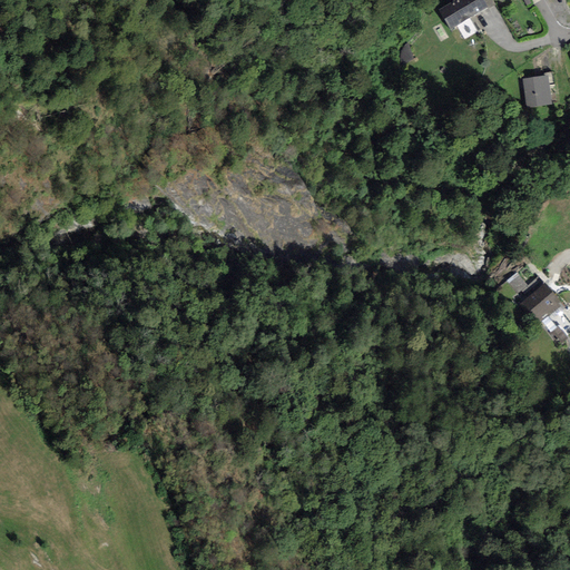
[(483,0),(455,0),(439,10),(450,30),(457,27),(470,19),(488,8),(483,0)]
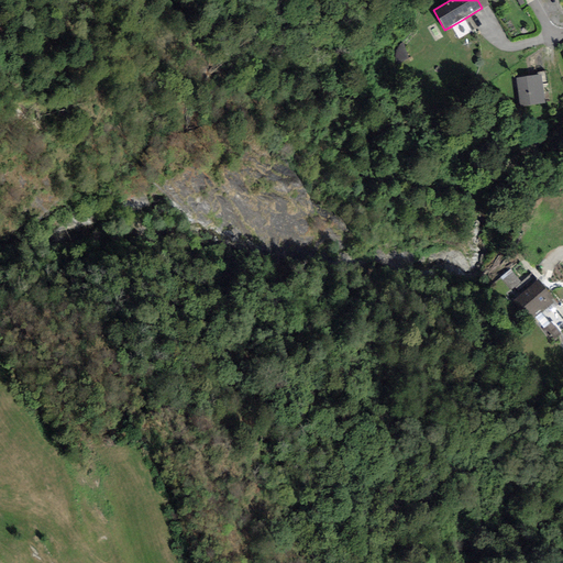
[(483,9),(489,6),(486,0),(477,0),(482,8),(483,9)]
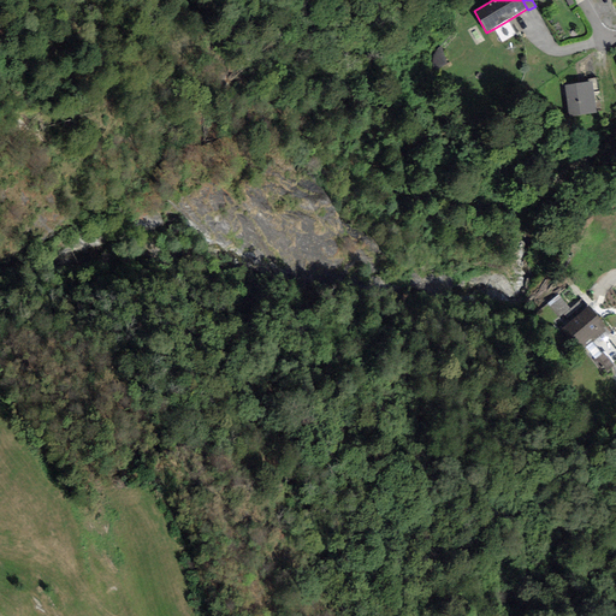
[(516,34),(508,21),(493,29),(503,42),(516,34)]
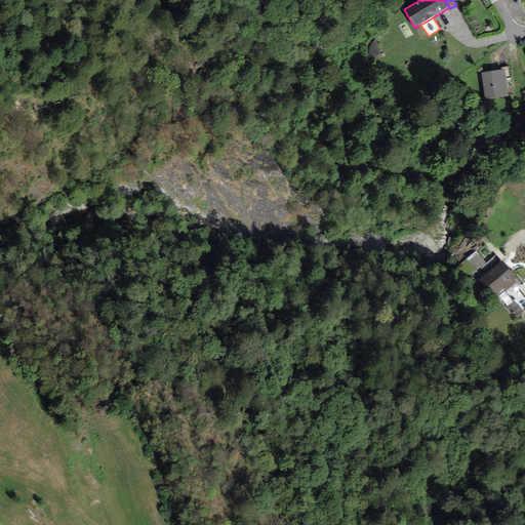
[(509,96),(505,69),(481,73),(485,101),(509,96)]
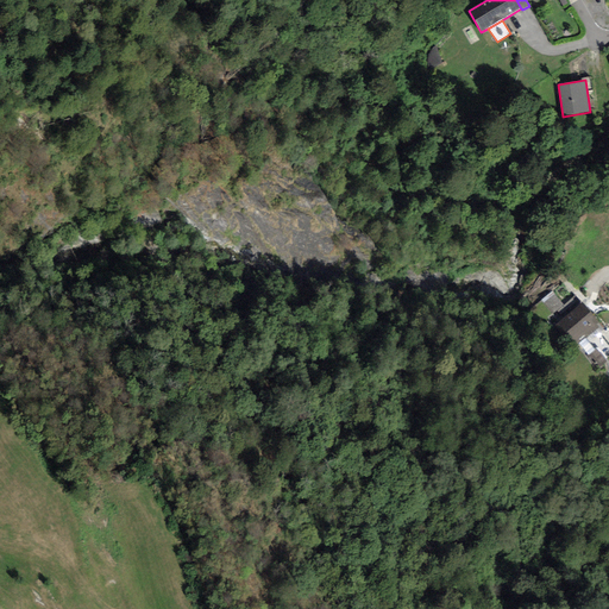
[(554,290),(545,297),(557,313),(566,305),(554,290)]
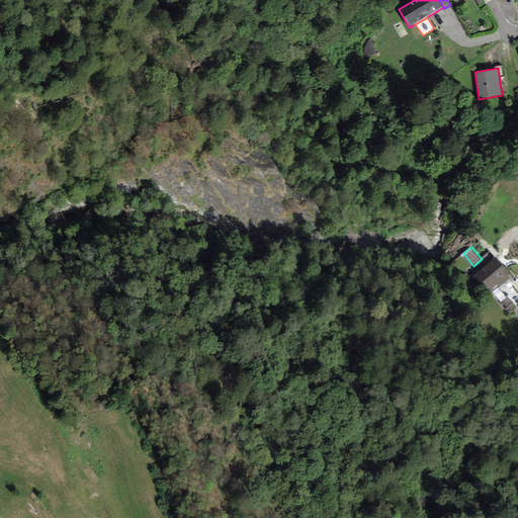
[(509,274),(495,257),(475,275),(491,294),(509,278),(507,276),(509,274)]
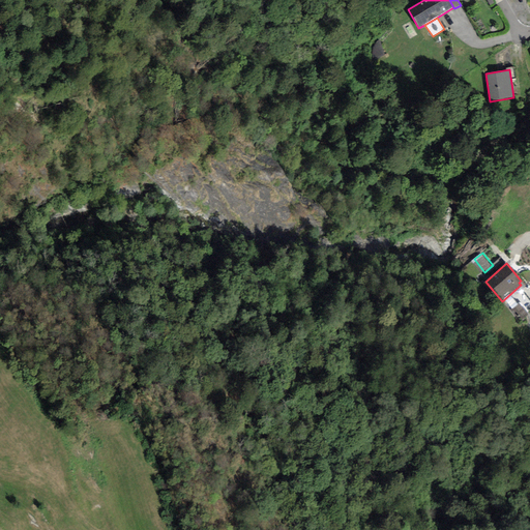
[(528,315),(519,303),(511,310),(521,321),(528,315)]
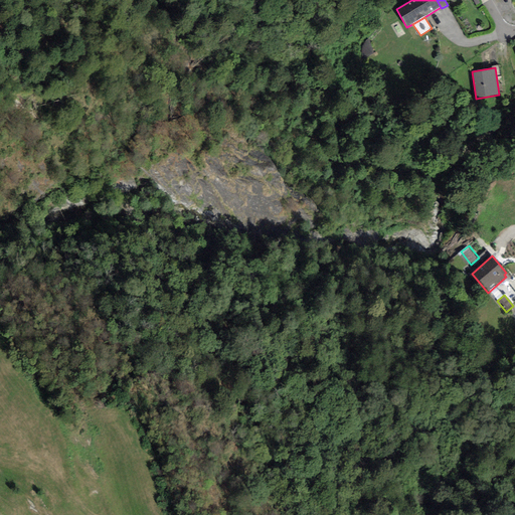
All buildings are outlined.
